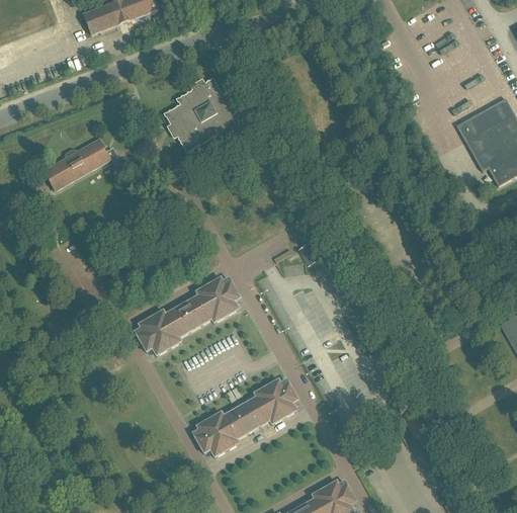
[(0,41),(54,21),(45,0),(25,0),(0,9),(0,41)]
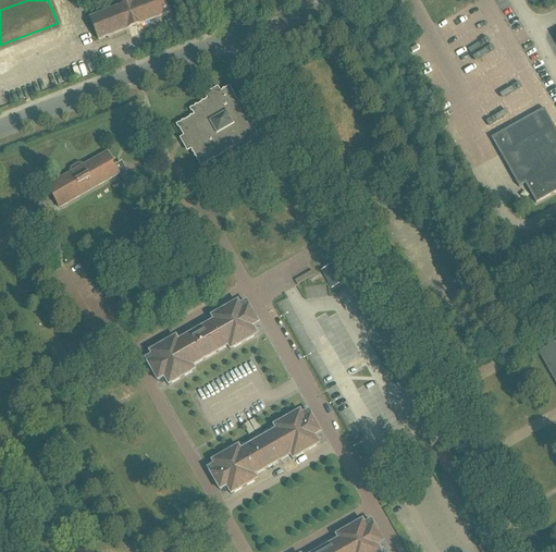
[(124,0),(89,14),(97,36),(170,8),(165,0),(124,0)]
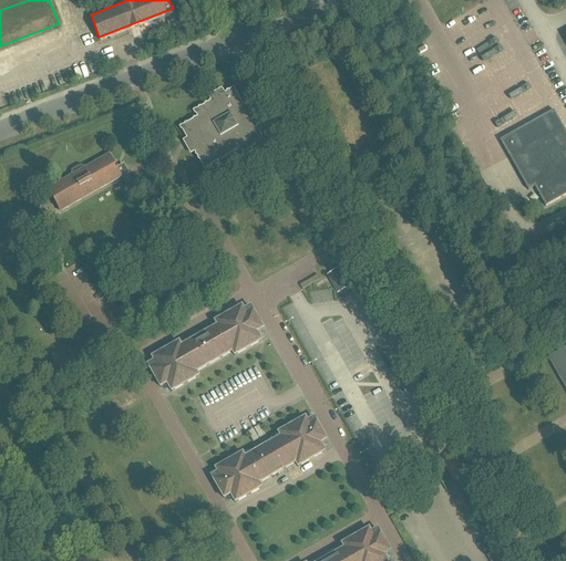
[(196,113),(179,123),(204,165),(247,139),(249,144),(254,142),(256,146),(266,141),(250,115),(255,112),(247,99),(243,101),(233,84),(224,89),(222,84),(207,93),(211,96),(193,106),(196,113)]
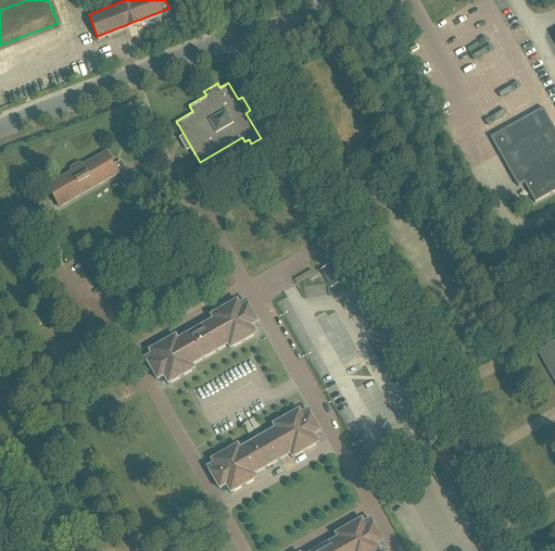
[(495,130),(490,134),(497,149),(517,183),(524,179),(524,178),(525,177),(527,180),(525,180),(525,182),(525,183),(526,184),(533,198),(554,186),(554,126),(551,120),(543,104),(537,108),(495,130)]
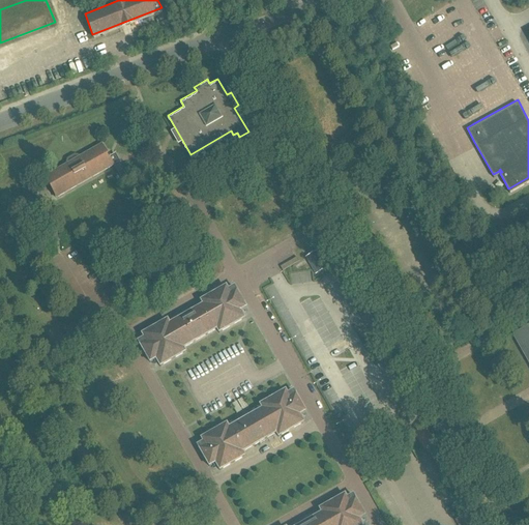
[(66,159),(43,173),(55,194),(119,157),(114,150),(109,153),(100,140),(79,153),(78,152),(72,152),(67,155),(65,159),(66,159)]
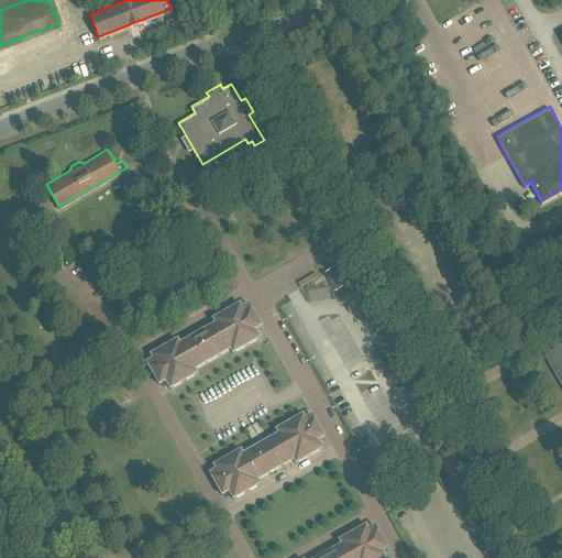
[(328,267),(324,270),(334,286),(337,285),(338,285),(344,282),(344,281),(346,280),(337,262),(334,264),(333,263),(327,267),(328,267)]
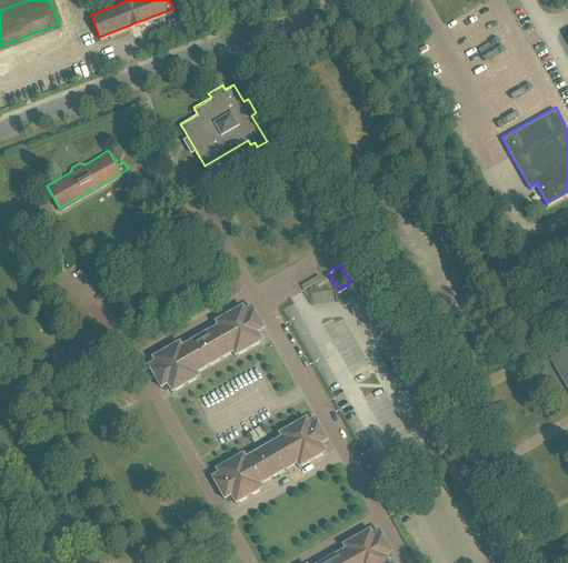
[(153,358),(148,362),(150,365),(149,365),(160,384),(167,381),(171,389),(198,373),(196,369),(232,349),(235,352),(261,337),(257,329),(263,325),(252,308),(250,303),(243,307),(242,303),(216,318),(217,322),(181,342),(179,339),(151,354),(153,358)]
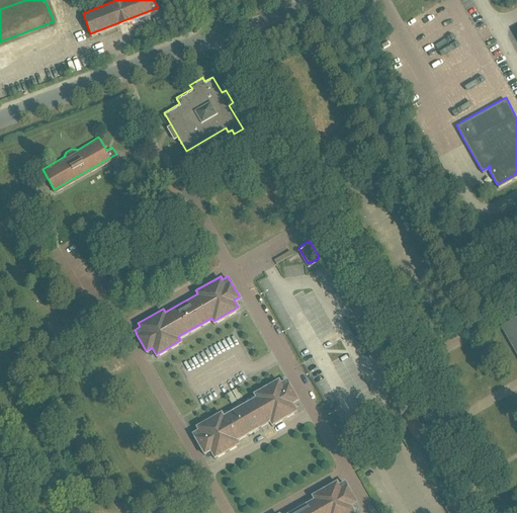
[(516,313),(501,323),(516,351),(516,313)]
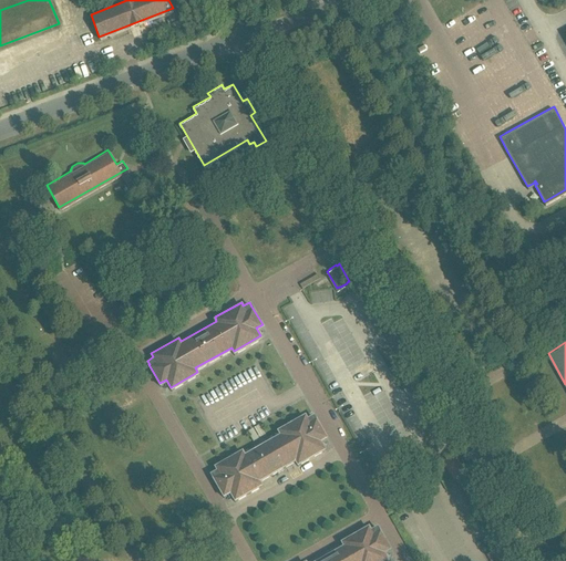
[(217,468),(211,471),(213,476),(223,494),(229,490),(234,498),(261,482),(259,478),(283,465),(295,458),(297,463),(325,447),(319,438),(326,435),(316,417),(312,413),(307,416),(305,413),(277,428),(279,432),(244,453),(242,448),(215,464),(217,468)]
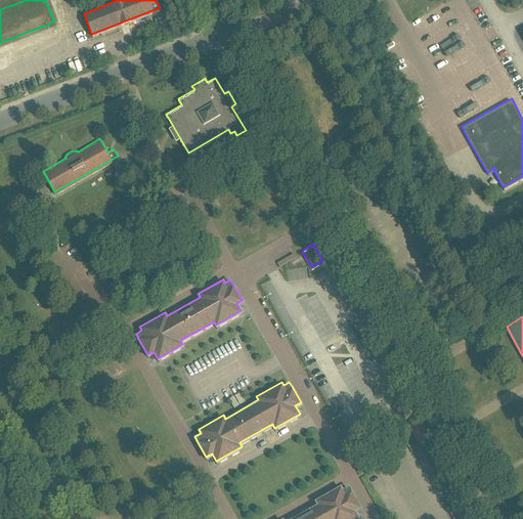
[(352,518),(358,516),(354,509),(360,505),(350,488),(348,484),(342,488),(340,484),(315,499),(317,503),(304,510),(288,518),(282,518),(281,517),(278,518),(352,518)]
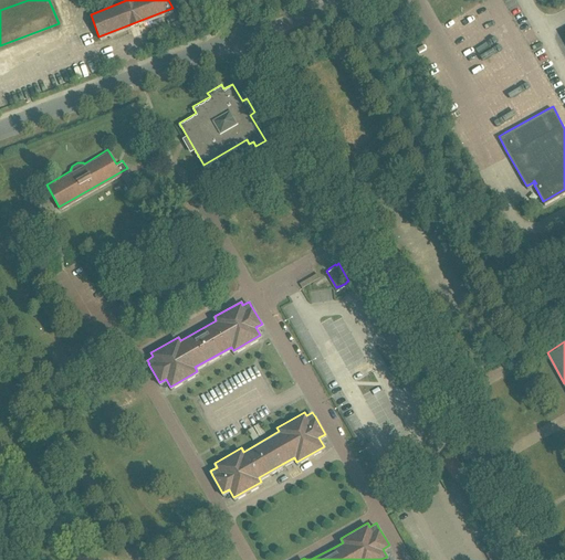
[(489,549),(487,550),(491,559),(508,559),(499,543),(495,545),(495,543),(488,548),(489,549)]
